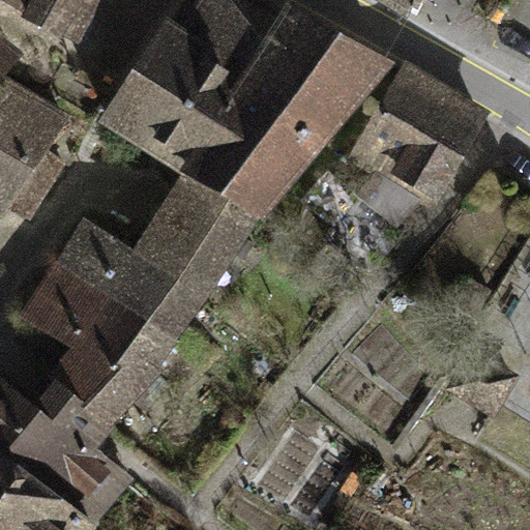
[(22,11),(42,23),(54,0),(12,0),(25,6),(22,11)]
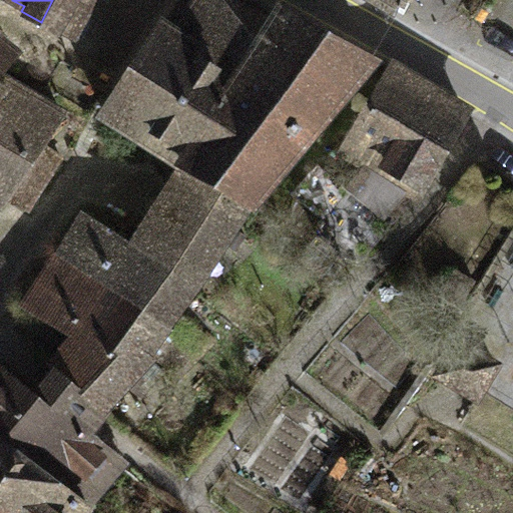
[(75,41),(98,0),(52,0),(41,22),(75,41)]
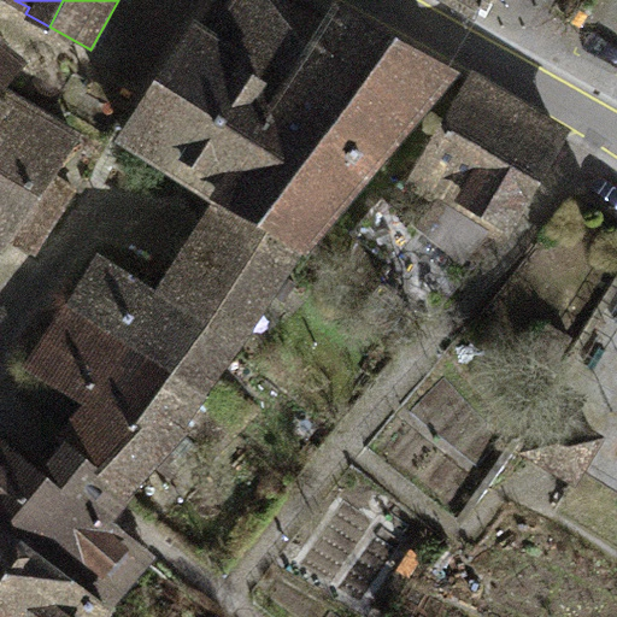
[(230,0),(219,18),(213,29),(288,74),(325,10),(309,0),(230,0)]
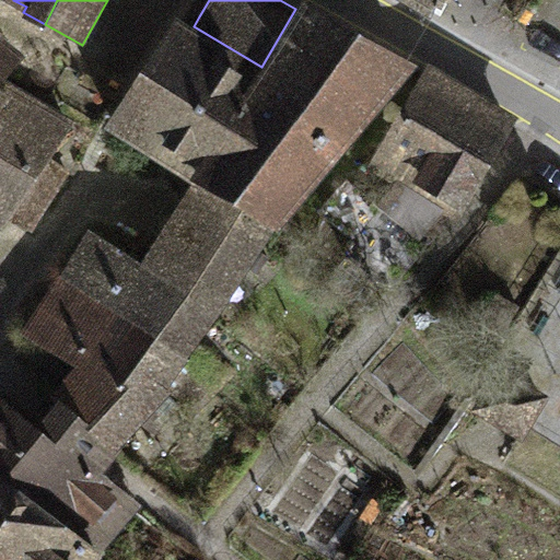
[(261,67),(195,179),(279,230),(418,62),(306,0),(301,0),(295,9),(261,67)]
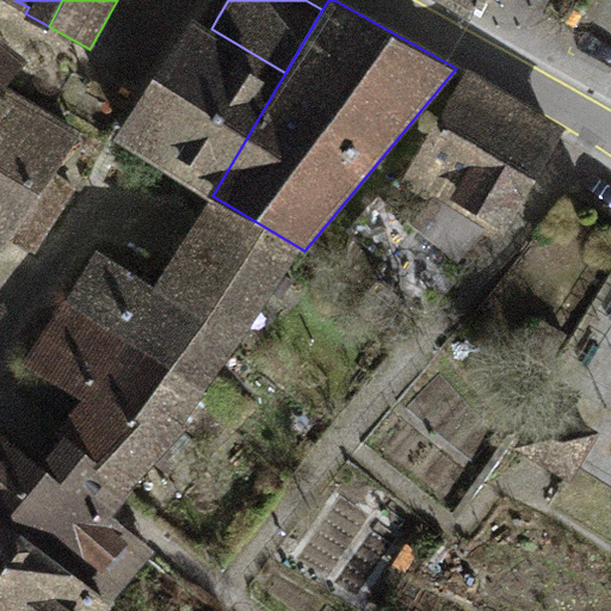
[(449,0),(480,17),(487,0),(449,0)]
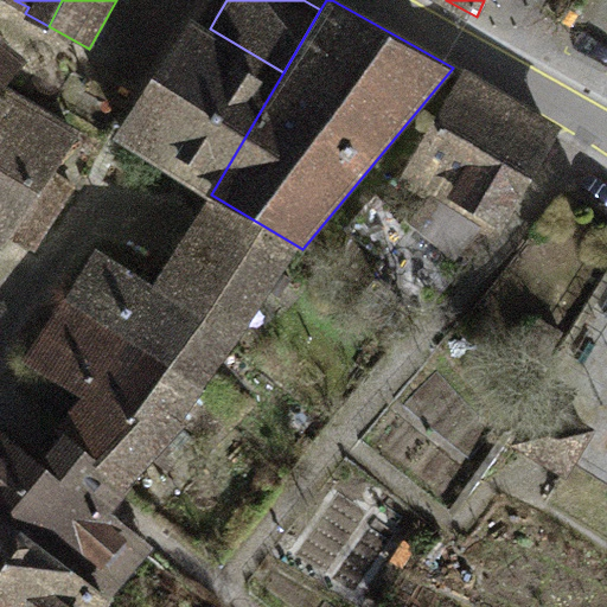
[(283,72),(210,29),(190,16),(131,112),(114,136),(211,195),(283,72)]
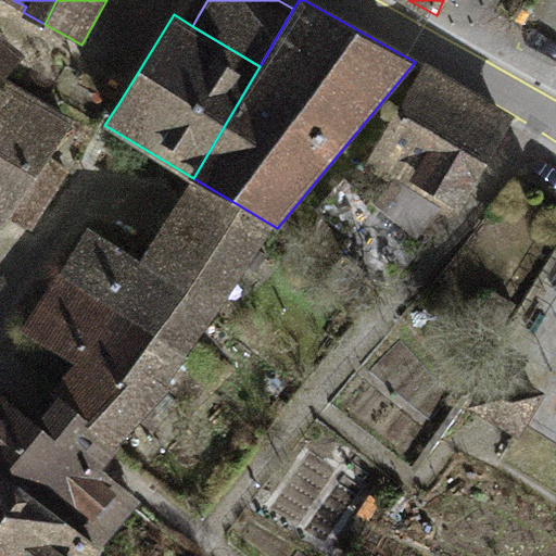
[(0,25),(0,79),(2,77),(27,53),(2,33),(5,29),(0,25)]
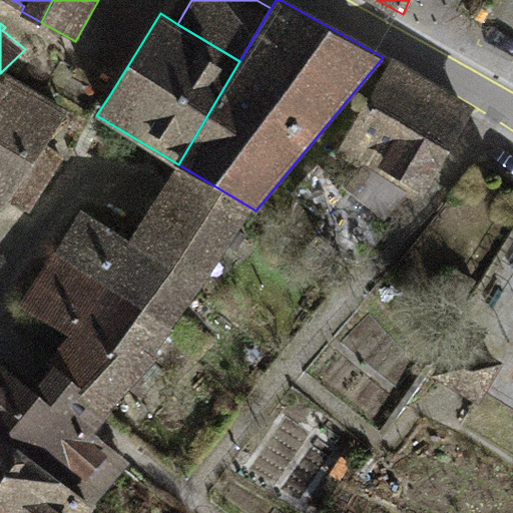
[(394,57),(339,152),(421,200),(477,105),(394,57)]
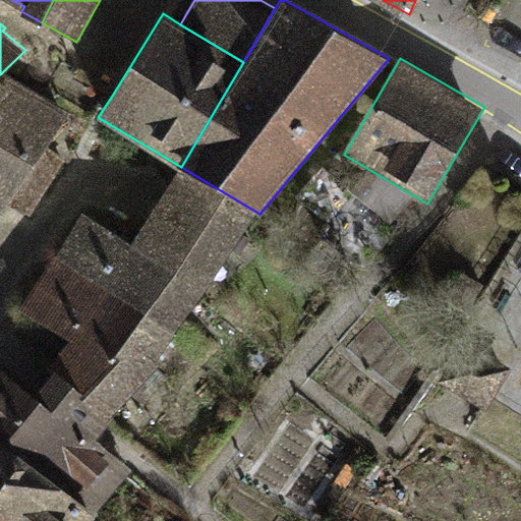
[(47,148),(70,112),(2,72),(0,74),(0,211),(1,212),(47,148)]
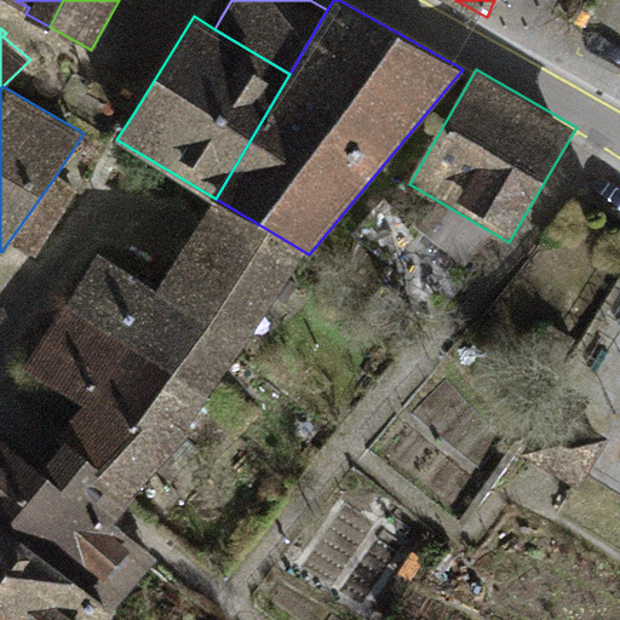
[(84,195),(56,176),(1,252),(28,268),(84,195)]
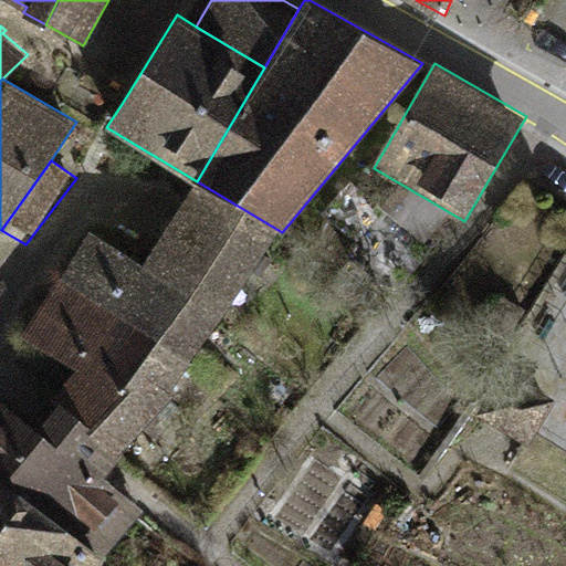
[(178,209),(143,263),(224,315),(282,232),(197,181),(178,209)]
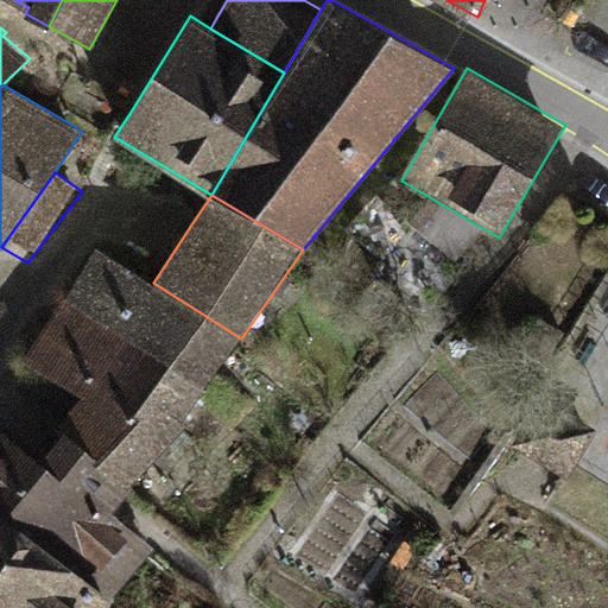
[(241,339),(153,283),(97,248),(65,297),(207,387),(241,339)]
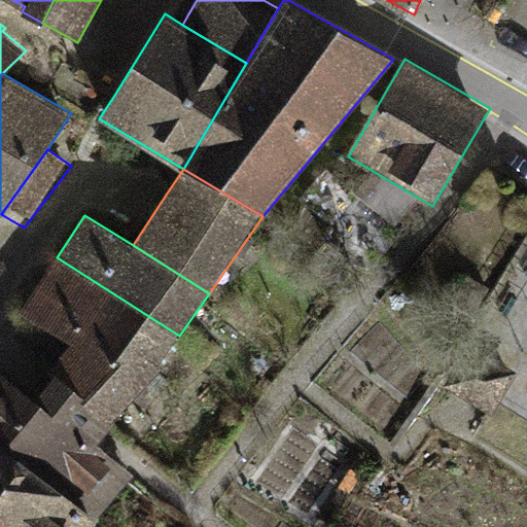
[(179,336),(57,257),(21,313),(70,344),(140,389),(160,363),(179,336)]
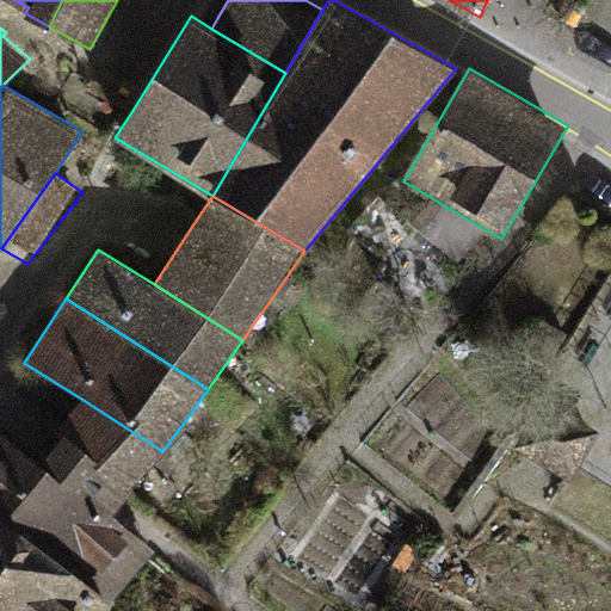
[(44,446),(36,456),(113,517),(121,506),(162,451),(81,399),(44,446)]
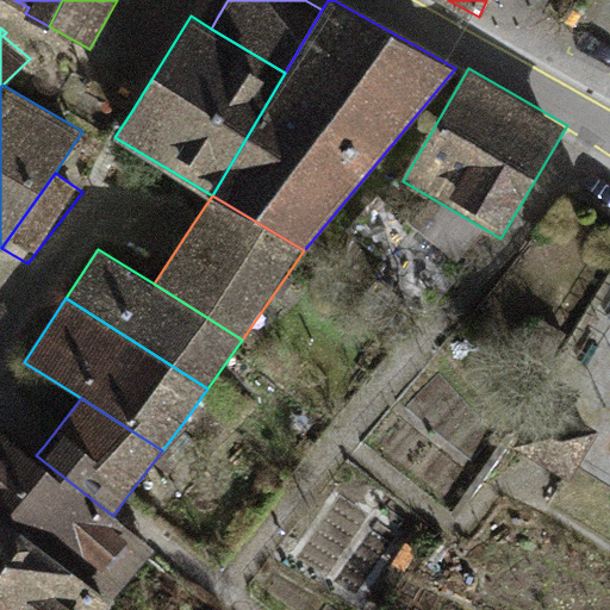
[(598,434),(545,399),(515,447),(570,480),(598,434)]
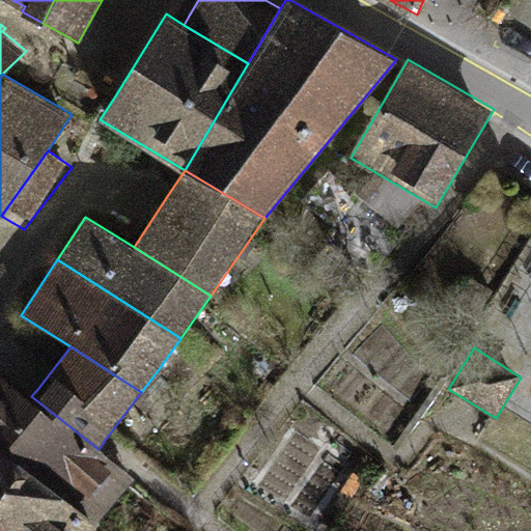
[(137,478),(99,449),(31,396),(0,372),(0,447),(100,525),(137,478)]
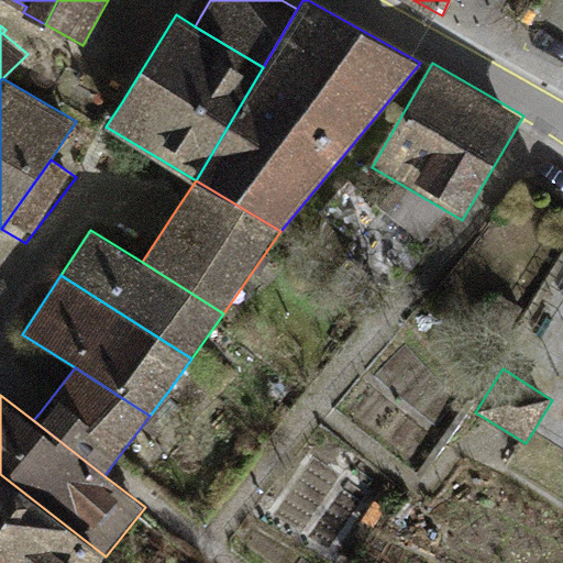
[(100,562),(106,556),(0,474),(0,562),(100,562)]
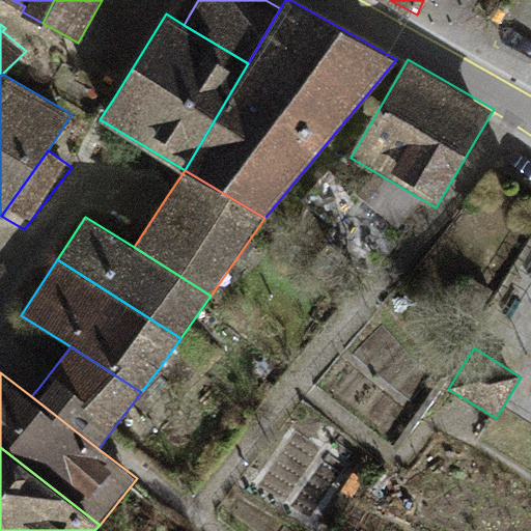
All buildings are outlined.
